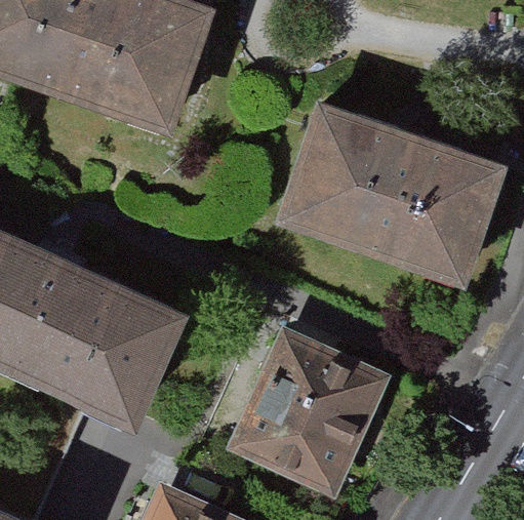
[(211,5),(195,0),(0,0),(0,78),(167,135),(211,5)]
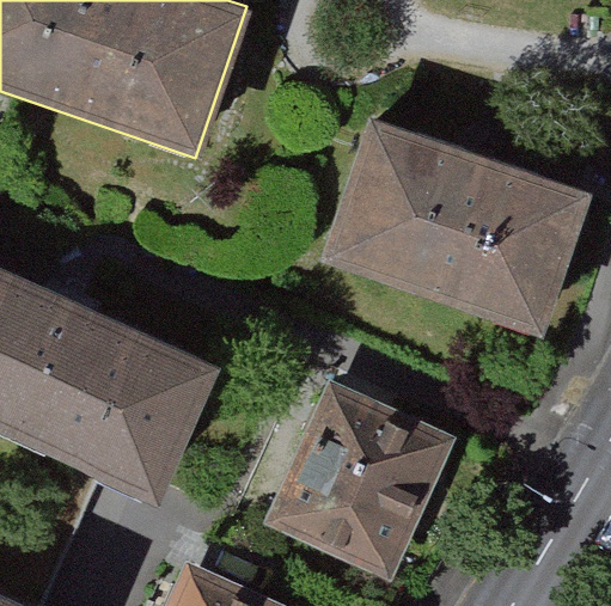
[(592,194),(366,117),(317,261),(543,337),(592,194)]
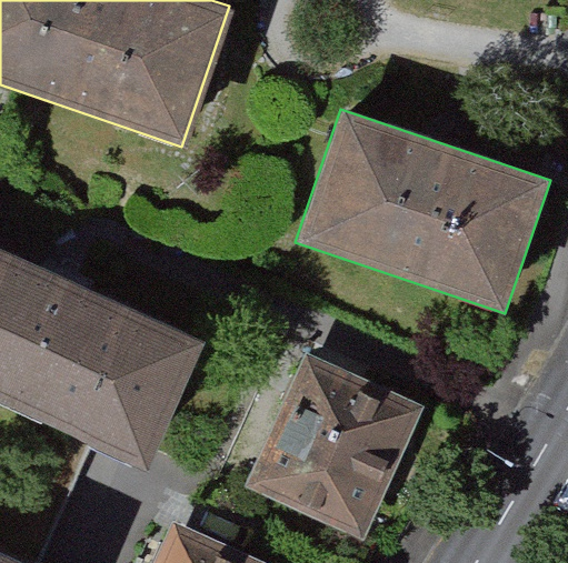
[(195,324),(0,235),(0,390),(95,433),(137,452),(195,324)]
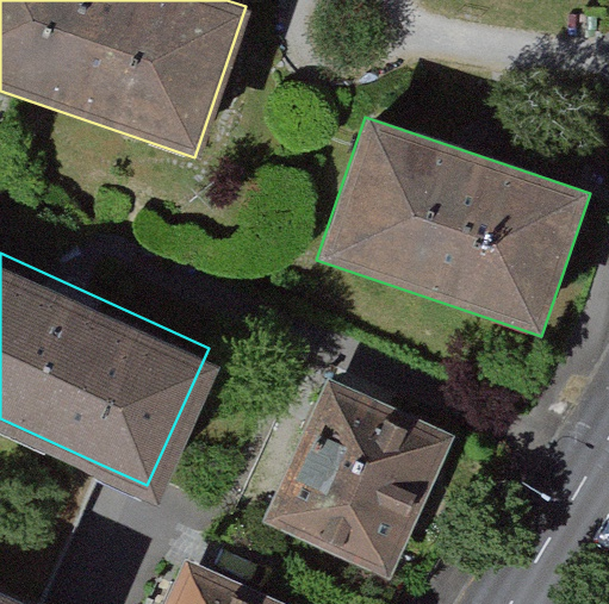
[(455,434),(329,378),(263,524),(390,580),(455,434)]
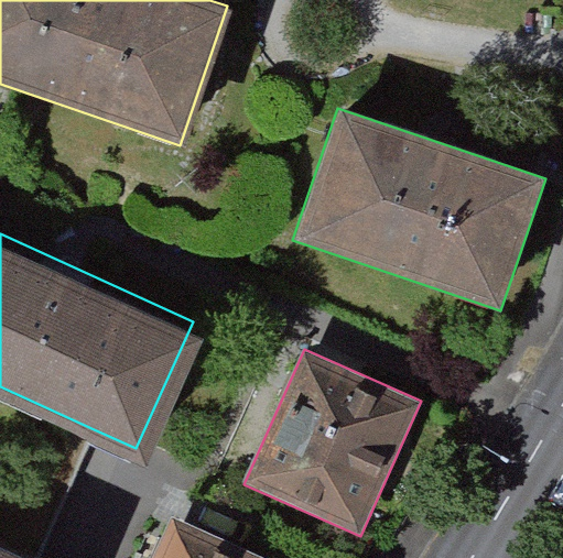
[(260,557),(172,518),(153,557),(260,557)]
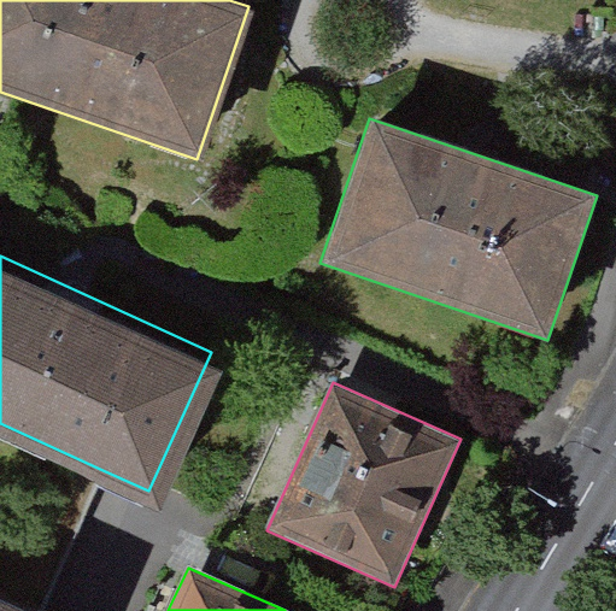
All buildings are outlined.
